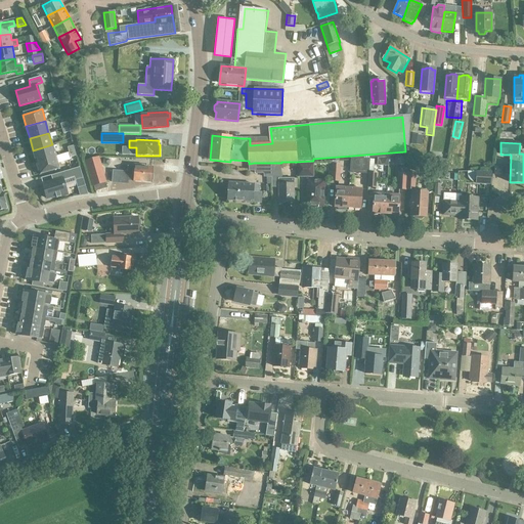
[(33,150),(36,162),(55,157),(52,144),(33,150)]
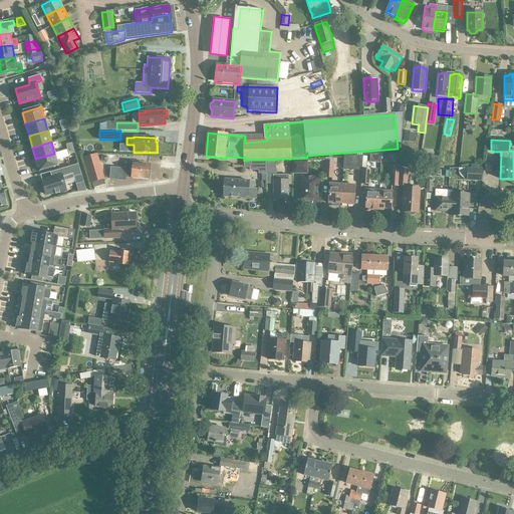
[(58,166),(54,154),(35,159),(39,171),(58,166)]
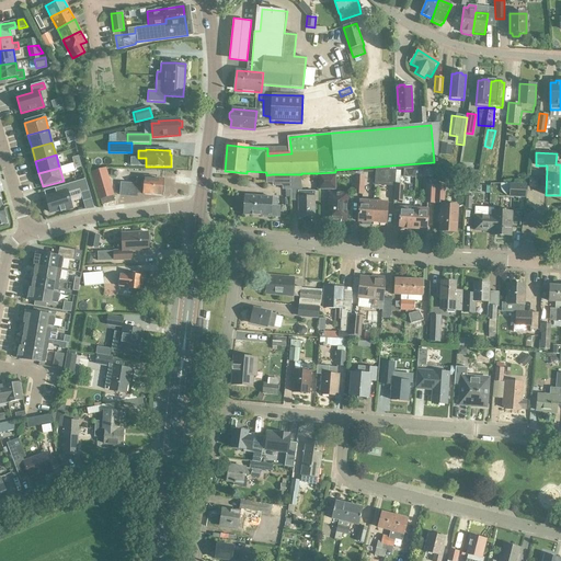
[(104,168),(91,172),(99,197),(112,193),(104,168)]
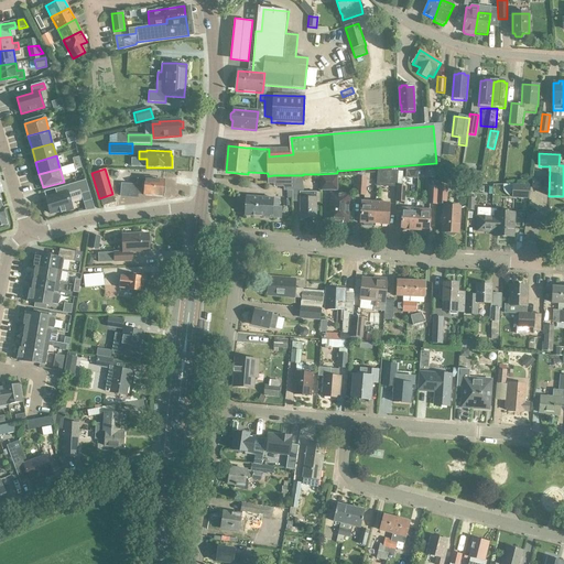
[(399,173),(378,172),(377,183),(398,184),(399,173)]
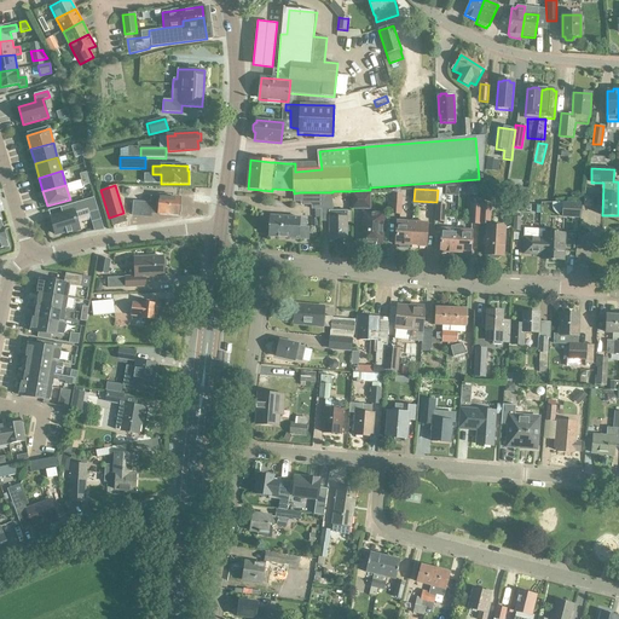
[(313,209),(323,208),(322,192),(312,192),(313,206),(313,209)]
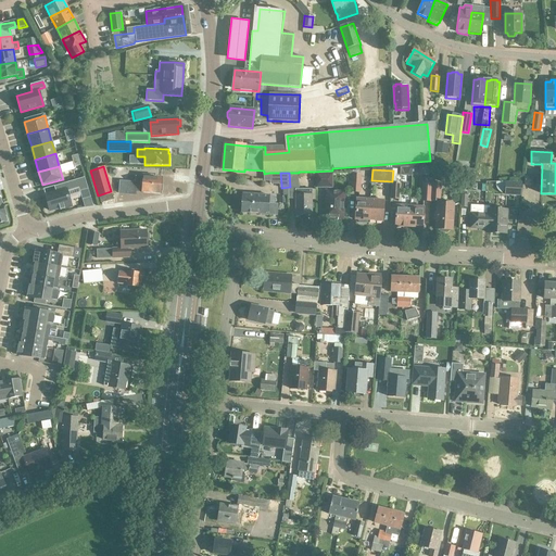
[(299,173),(289,173),(290,187),(299,187),(299,173)]
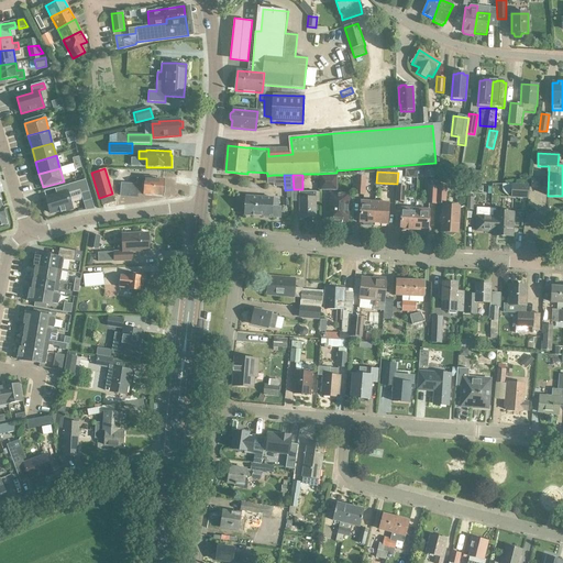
[(320,191),(337,191),(337,176),(320,176),(320,191)]
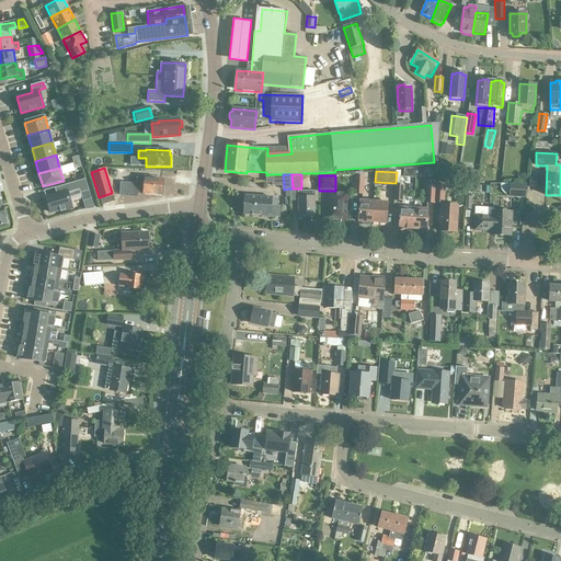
[(137,184),(136,193),(142,194),(160,195),(161,193),(162,191),(162,189),(161,186),(161,180),(151,179),(151,178),(144,176),(142,180),(137,180),(137,184)]
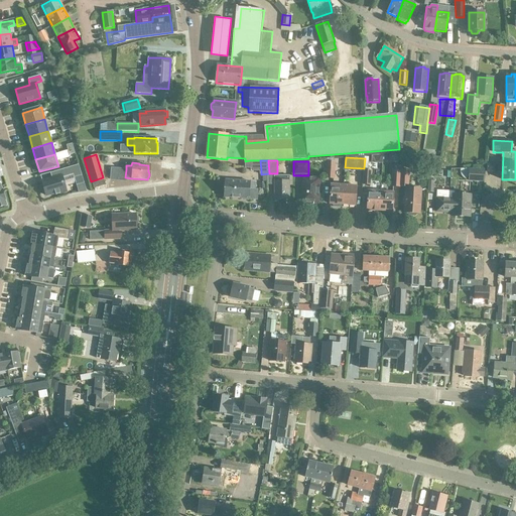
[(334,179),(335,162),(327,162),(326,179),(334,179)]
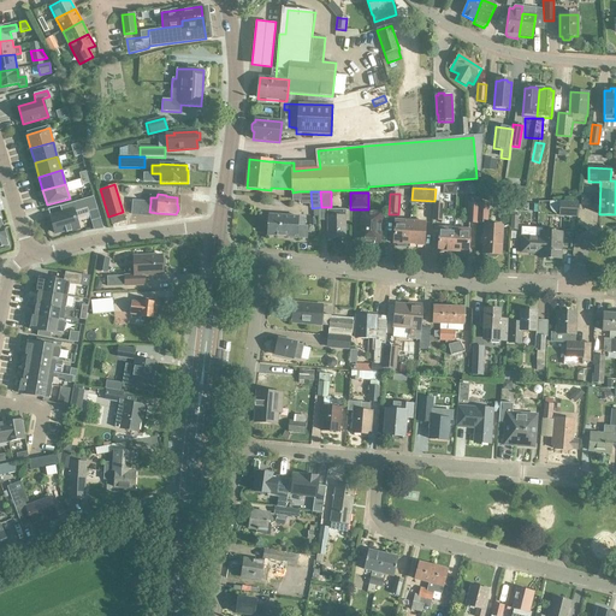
[(581,195),(581,206),(594,206),(594,196),(581,195)]
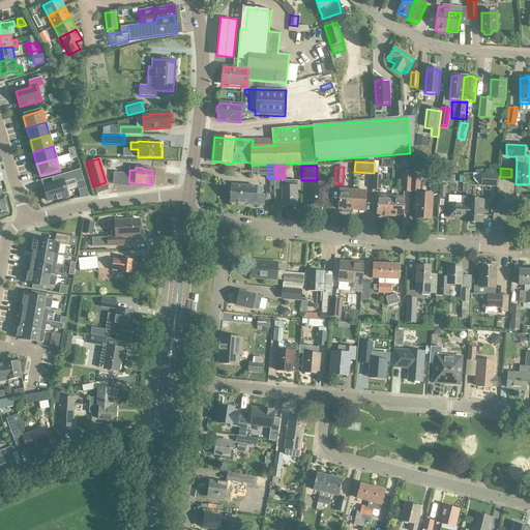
[(68,197),(63,182),(75,179),(76,182),(84,180),(81,169),(52,177),(53,183),(43,186),(48,201),(57,199),(57,200),(68,197)]
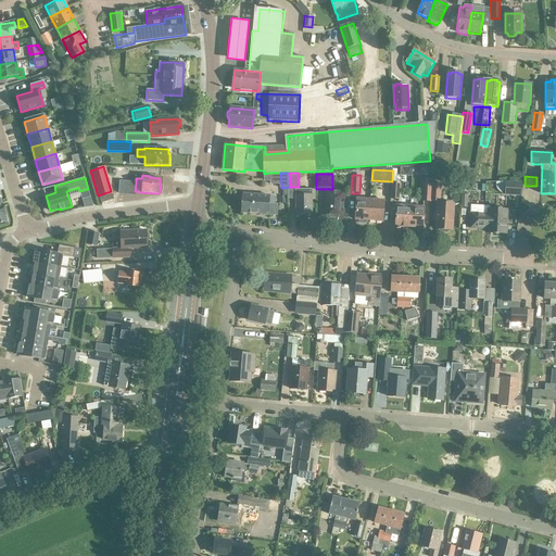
[(136,182),(119,181),(118,193),(135,196),(135,191),(136,182)]
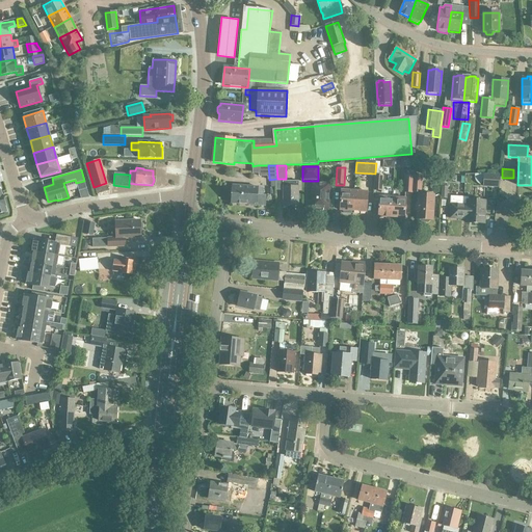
[(499,175),(483,174),(482,187),(498,187),(499,175)]
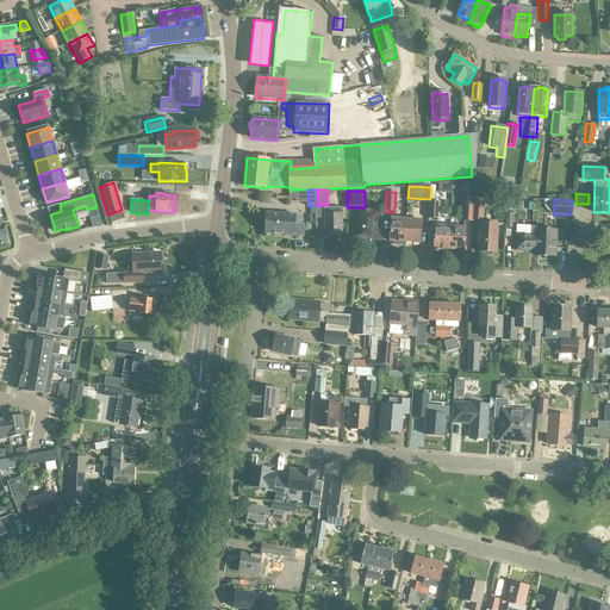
[(429,200),(428,218),(437,219),(439,201),(429,200)]
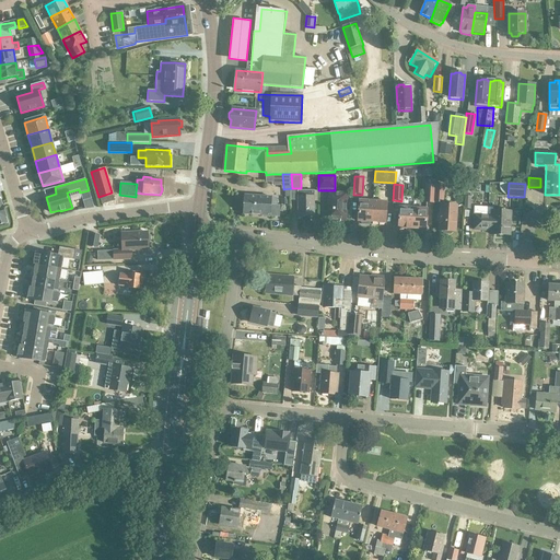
[(426,201),(434,202),(435,185),(427,184),(426,201)]
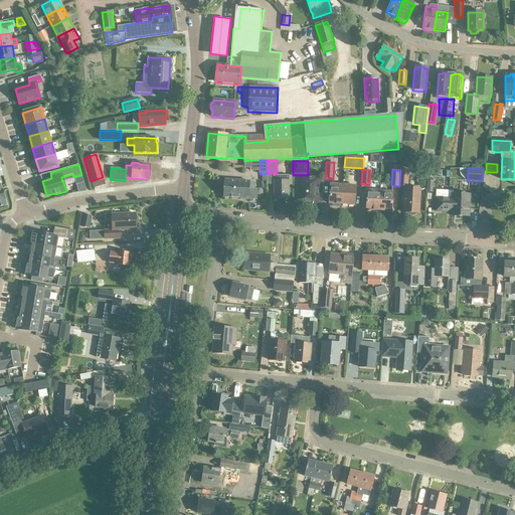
[(408,170),(400,170),(399,186),(407,186),(408,170)]
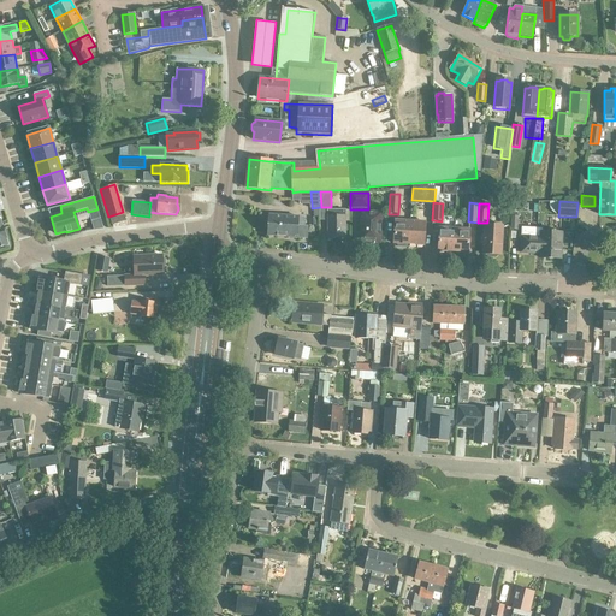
[(36,230),(43,220),(31,211),(24,219),(36,230)]
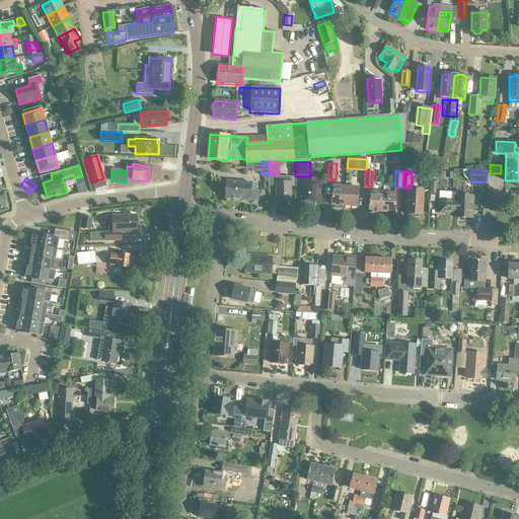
[(291,183),(291,177),(276,177),(276,184),(277,184),(277,201),(291,201),(290,183),(291,183)]
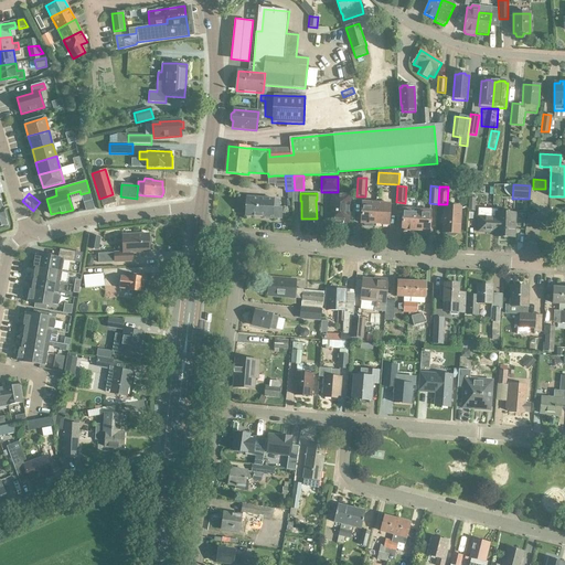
[(344,223),(349,223),(350,196),(332,195),(331,222),(336,222),(336,223),(337,224),(339,224),(340,224),(342,224),(344,223)]
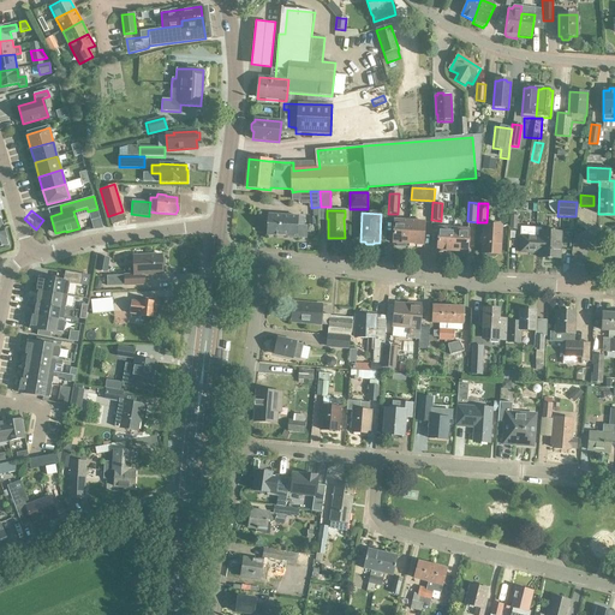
[(269,215),(268,226),(268,236),(296,238),(298,238),(306,238),(306,227),(298,227),(298,216),(269,215)]
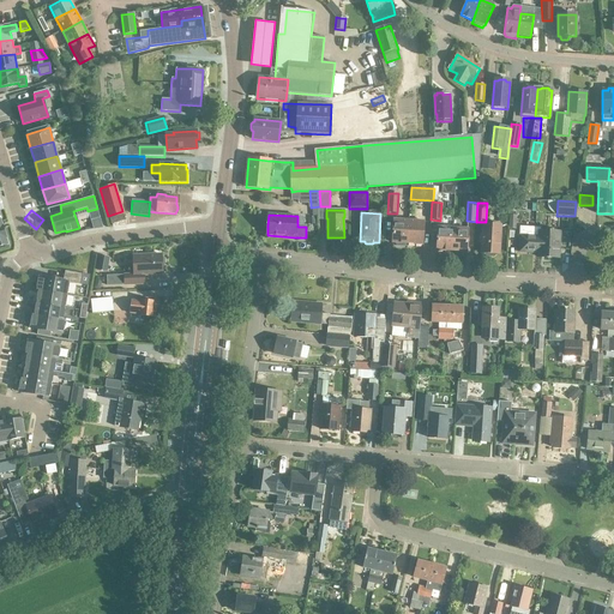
[(409,221),(395,220),(392,244),(397,244),(397,246),(407,247),(407,244),(408,244),(409,221)]
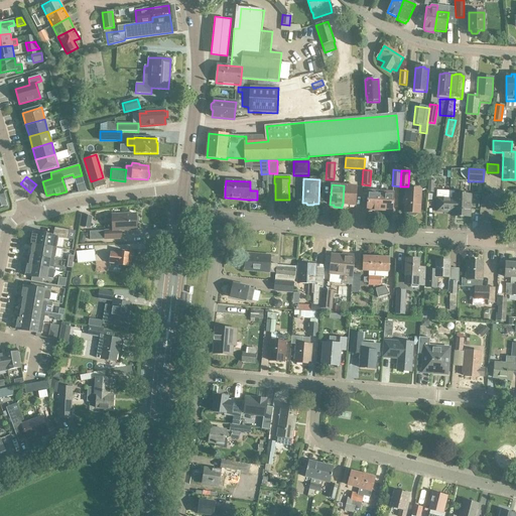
[(344,185),(343,205),(356,206),(357,186),(344,185)]
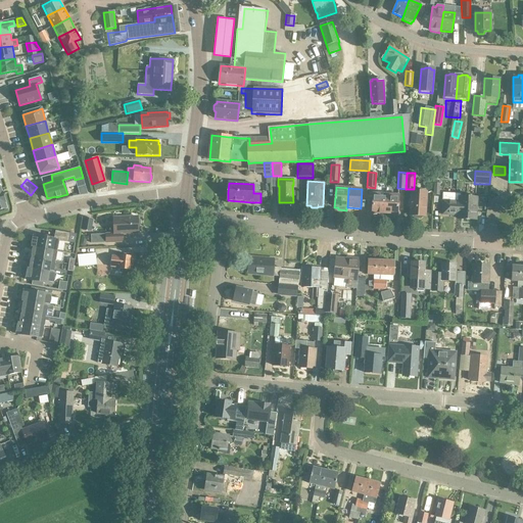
[(412,192),(411,216),(414,217),(414,218),(415,219),(421,219),(423,218),(423,217),(426,217),(427,192),(412,192)]
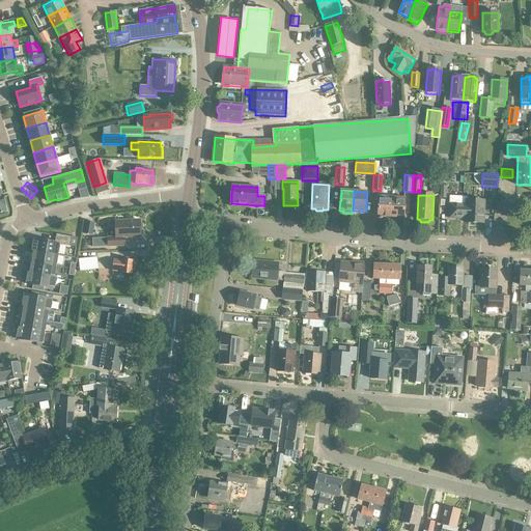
[(391,218),(392,198),(380,197),(378,217),(391,218)]
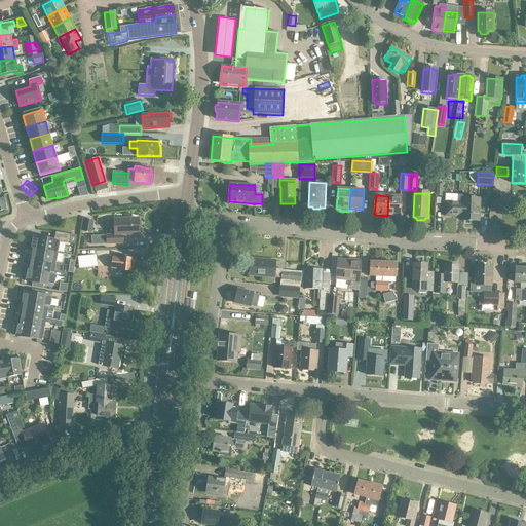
[(388,196),(387,216),(401,217),(402,196),(388,196)]
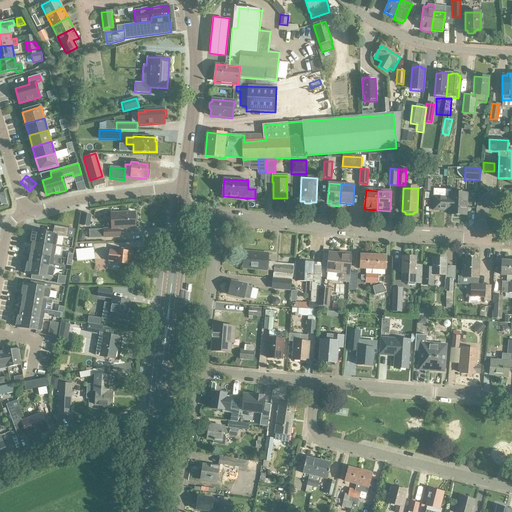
[(450,198),(449,211),(449,215),(466,216),(467,194),(450,193),(450,198)]
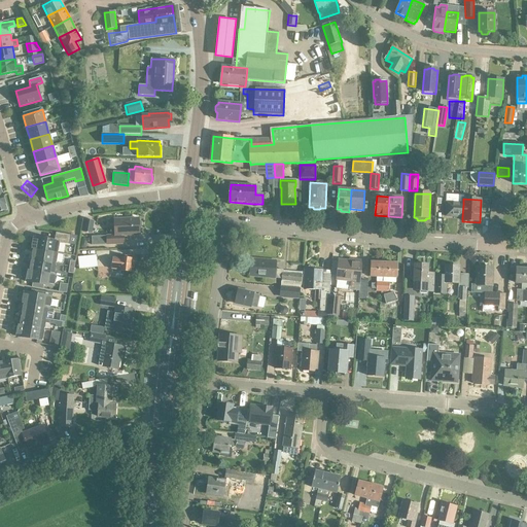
[(462,217),(463,204),(447,203),(446,216),(462,217)]
